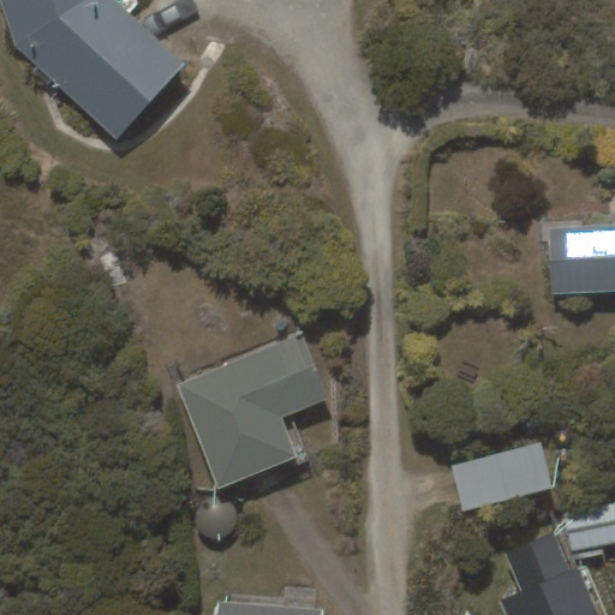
[(139,0),(0,0),(15,46),(117,139),(186,64),(130,12),(141,1),(139,0)]
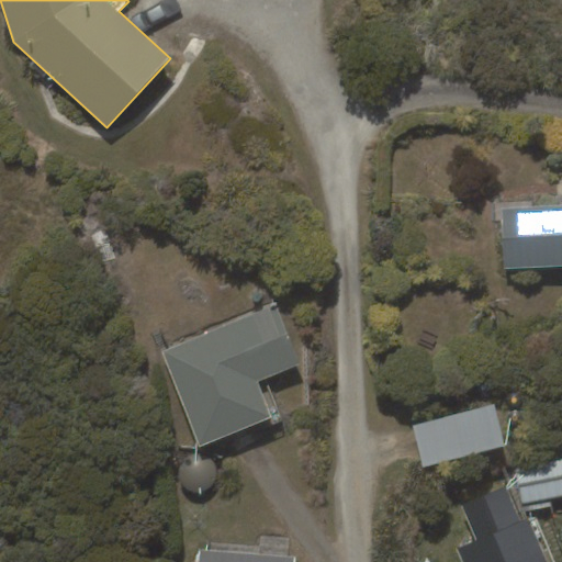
[(561,266),(561,204),(503,208),(505,269),(561,266)]
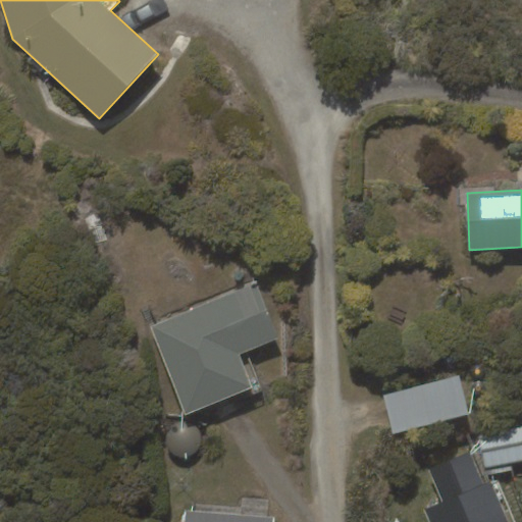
[(150,326),(185,415),(253,387),(240,355),(278,338),(257,284),(150,326)]
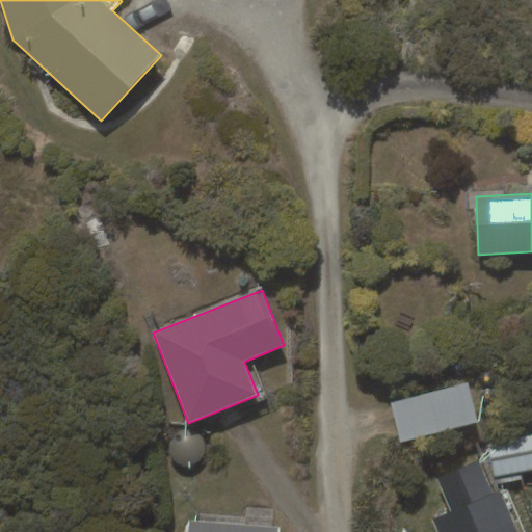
[(468,383),(391,402),(401,442),(478,423),(468,383)]
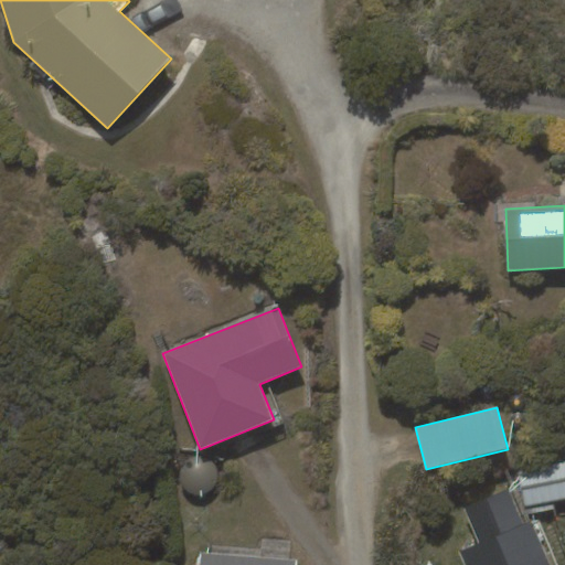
[(524,507),(564,498),(564,460),(518,471),(524,507)]
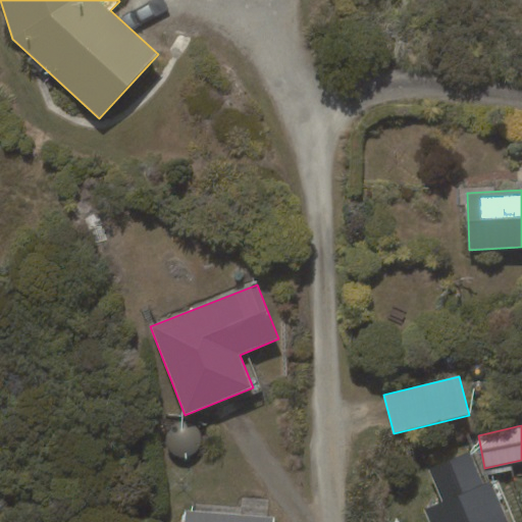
[(441,502),(423,509),(428,521),(508,521),(491,481),(484,484),(470,452),(428,469),(441,502)]
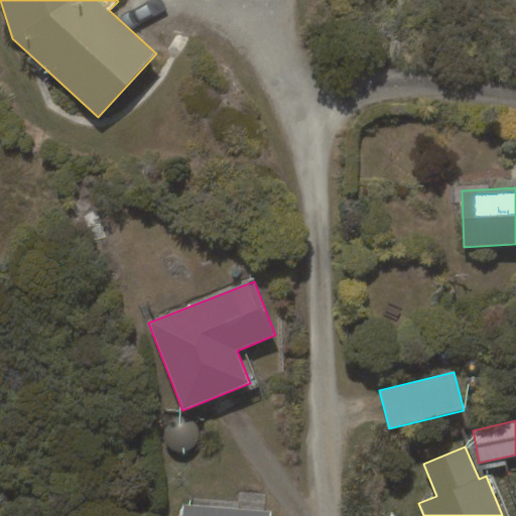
[(271,515),(272,512),(182,504),(181,515),(271,515)]
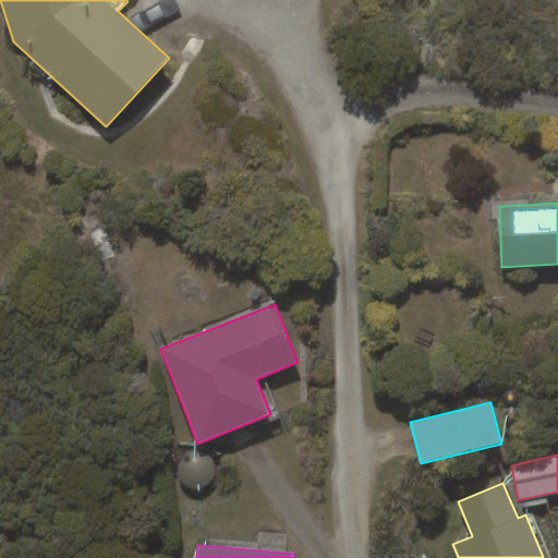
All buildings are outlined.
